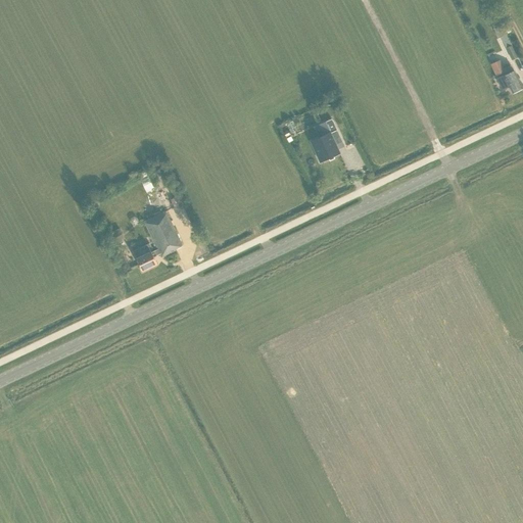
[(506,36),(501,38),(507,49),(511,46),(506,36)]
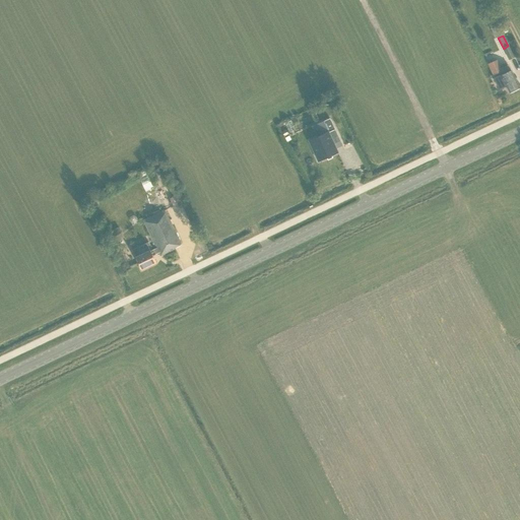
[(514,58),(508,46),(504,49),(509,60),(514,58)]
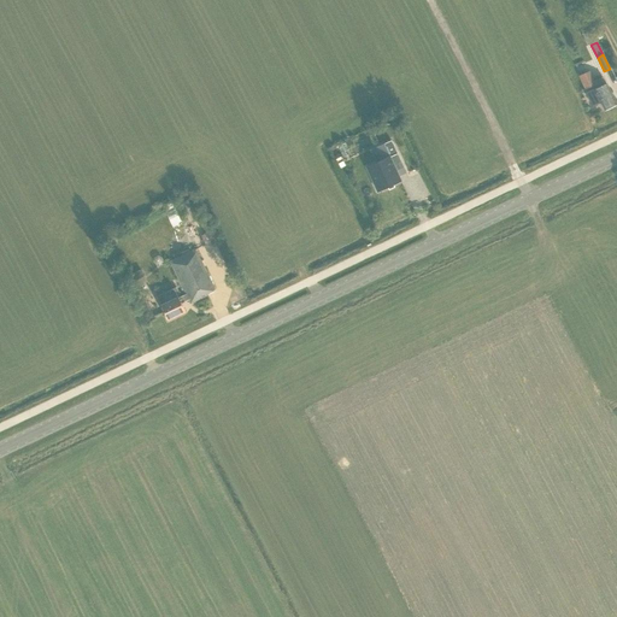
[(593,86),(594,89),(604,111),(616,104),(606,83),(605,84),(601,77),(594,81),(589,71),(580,76),(586,89),(593,86)]
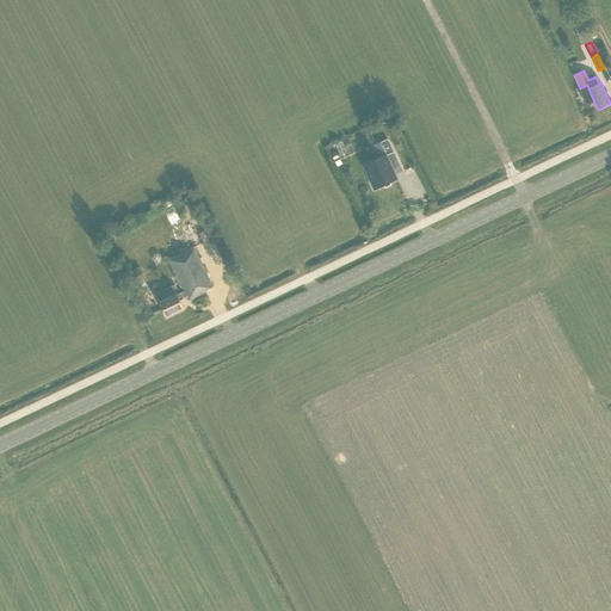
[(382,158),(394,152),(388,140),(381,143),(382,144),(377,147),(382,158)]
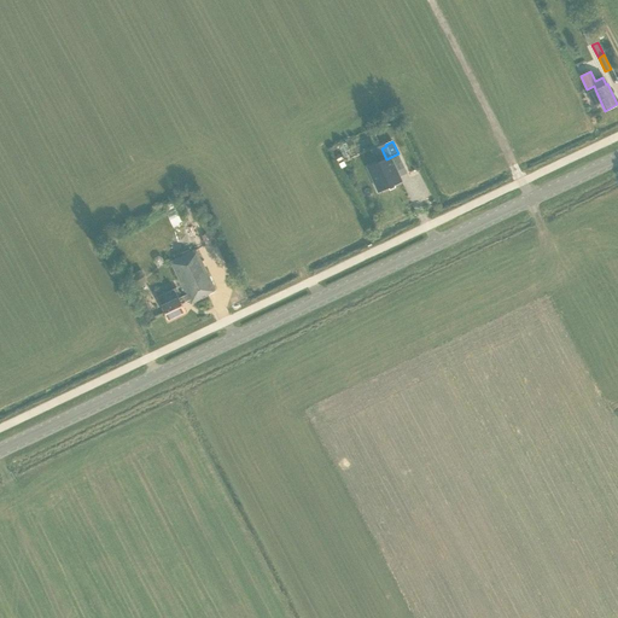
[(401,181),(391,158),(367,169),(378,192),(401,181)]
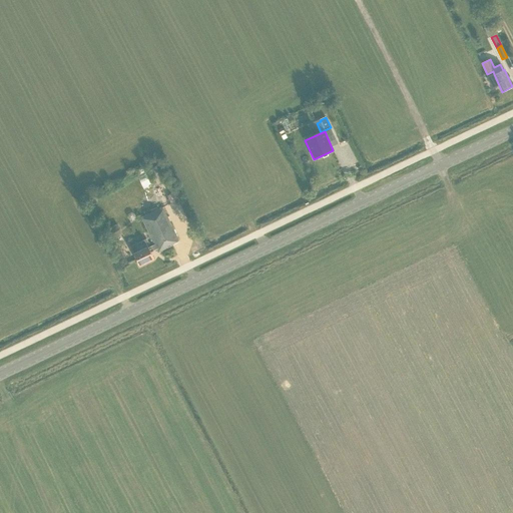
[(158,252),(172,244),(172,243),(178,240),(162,207),(141,217),(154,244),(148,247),(144,239),(130,246),(139,267),(154,260),(150,252),(156,249),(158,252)]
